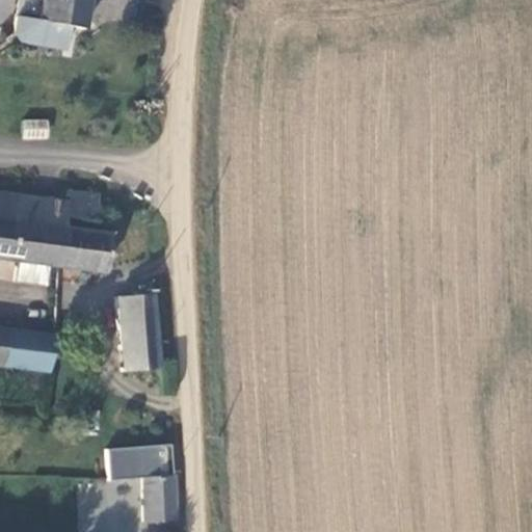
[(14,34),(20,43),(64,51),(69,28),(84,30),(89,0),(43,0),(40,21),(17,18),(14,34)]
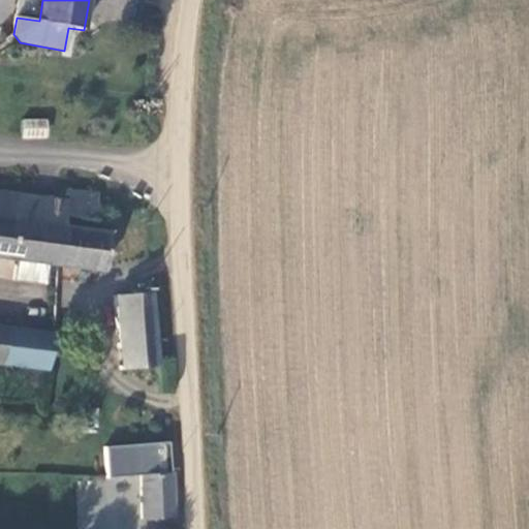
[(91,48),(78,38),(66,57),(79,65),(91,48)]
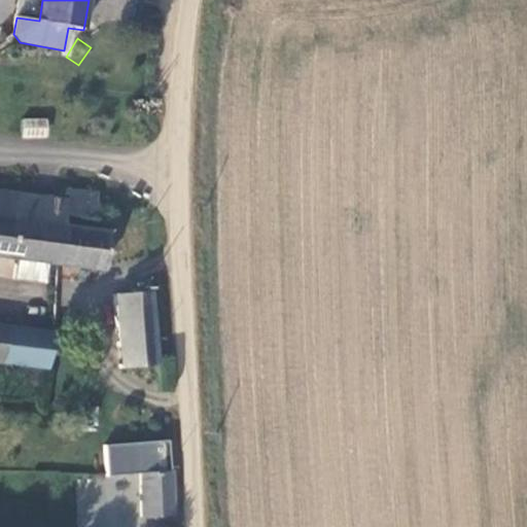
[(24,124),(23,135),(46,136),(46,126),(24,124)]
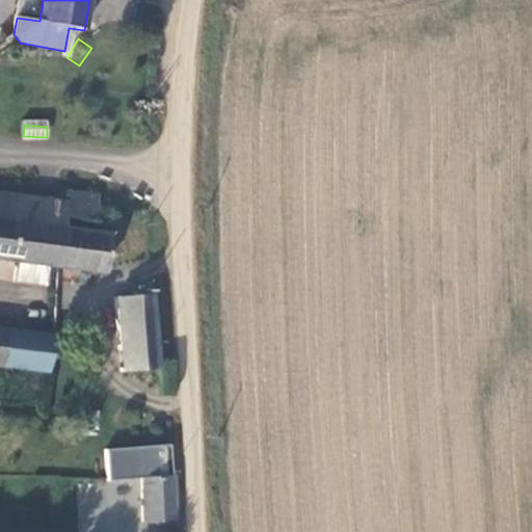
[(67,191),(65,202),(64,221),(91,224),(95,193),(67,191)]
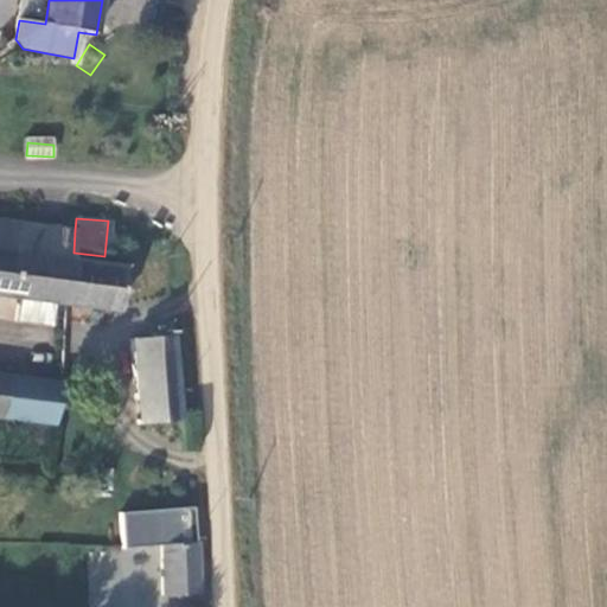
[(0,296),(70,306),(74,262),(74,253),(75,230),(0,219),(0,296)]
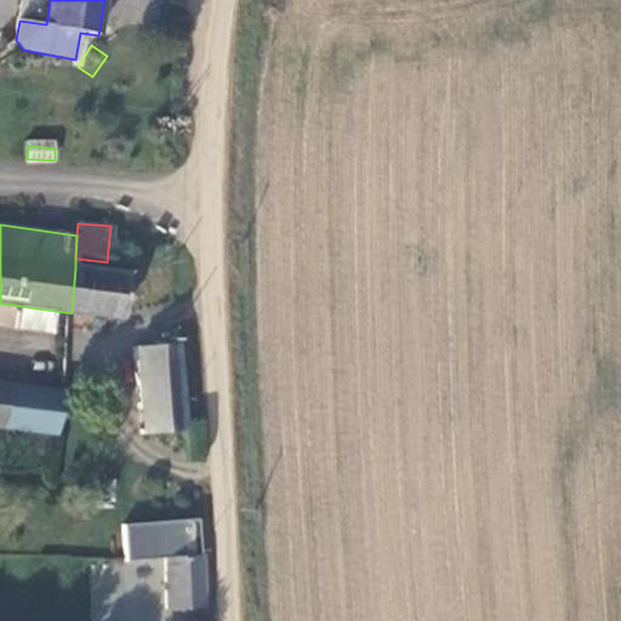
[(126,277),(75,268),(72,313),(123,319),(126,277)]
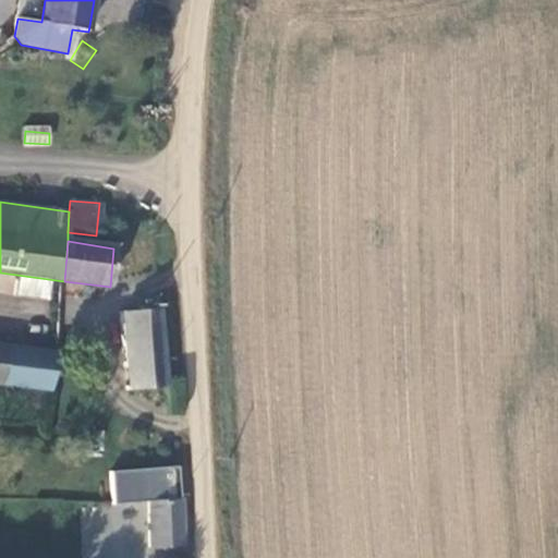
[(160,307),(119,313),(123,363),(165,359),(160,307)]
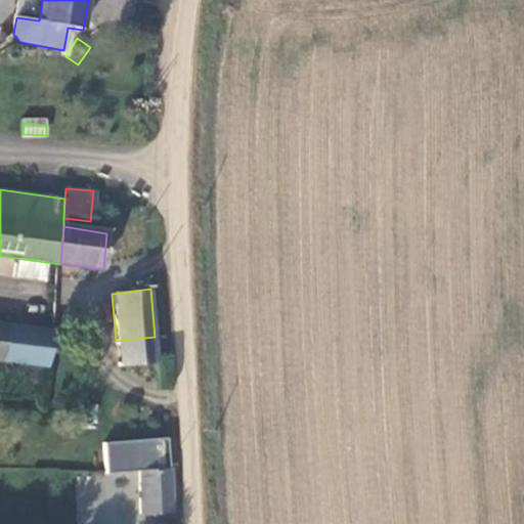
[(0,359),(6,360),(10,325),(0,323),(0,359)]
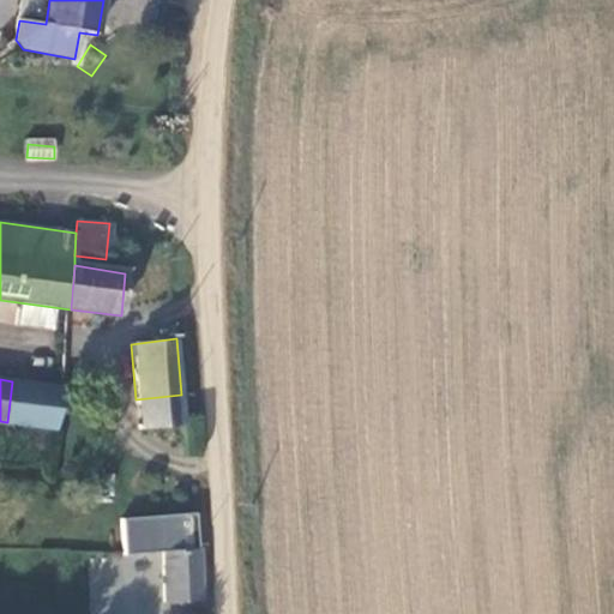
[(7,422),(58,428),(61,386),(12,381),(7,422)]
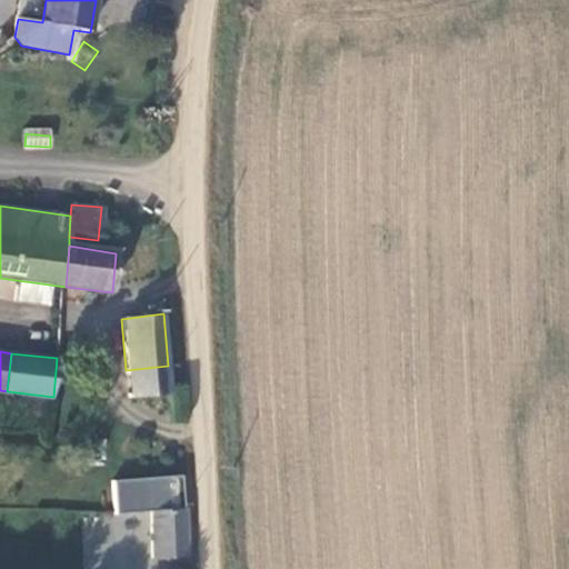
[(169,396),(168,366),(126,370),(127,399),(169,396)]
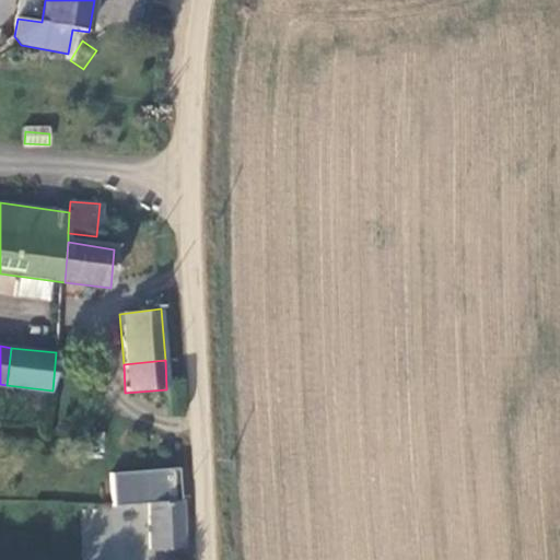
[(146,502),(149,553),(184,551),(181,473),(109,475),(111,501),(146,502)]
